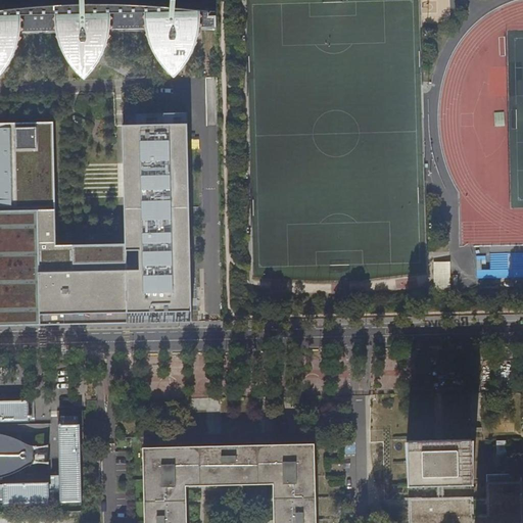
[(0,77),(2,75),(8,67),(10,64),(13,58),(14,57),(16,52),(18,48),(19,45),(20,40),(20,37),(21,33),(57,32),(58,37),(59,39),(60,42),(61,46),(62,49),(64,52),(66,56),(67,58),(68,60),(70,63),(74,67),(78,73),(80,75),(82,77),(85,80),(88,77),(90,75),(91,73),(95,67),(103,56),(107,47),(109,40),(111,31),(146,30),(148,36),(149,41),(152,49),(154,52),(158,60),(163,66),(167,70),(170,74),(174,78),(179,72),(183,66),(184,65),(188,58),(191,51),(194,46),(196,39),(198,35),(199,29),(215,29),(215,12),(212,12),(204,11),(189,9),(171,7),(150,6),(147,5),(127,5),(108,4),(84,4),(56,5),(37,7),(26,7),(11,9),(3,10),(0,10),(0,77)]
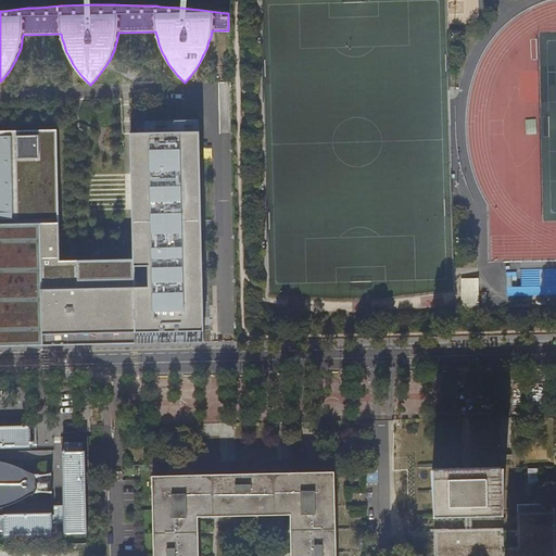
[(198,129),(198,118),(160,119),(160,129),(198,129)]
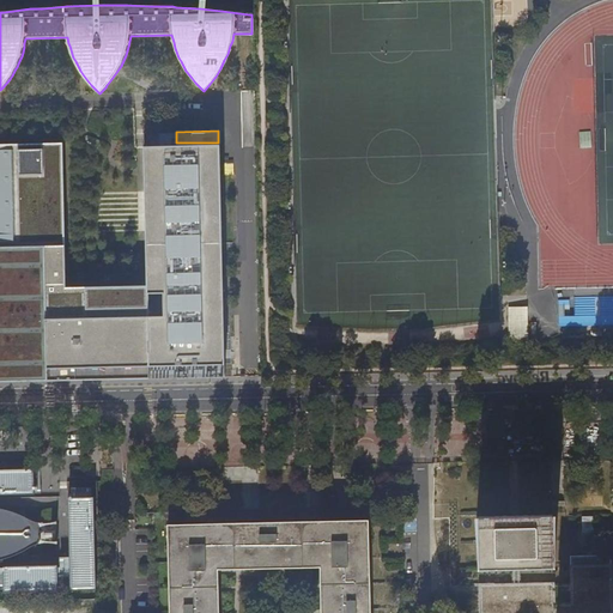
[(0,383),(43,382),(43,370),(145,368),(144,287),(64,290),(60,145),(0,146),(0,383)]
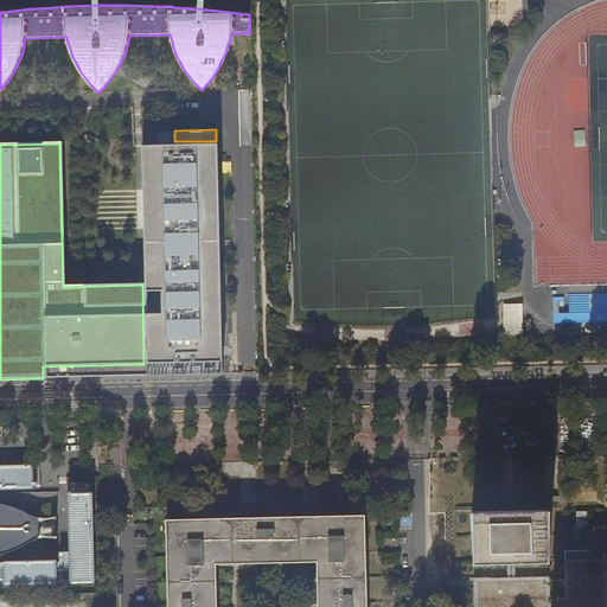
[(142,285),(144,364),(217,363),(212,145),(139,147),(142,285)]
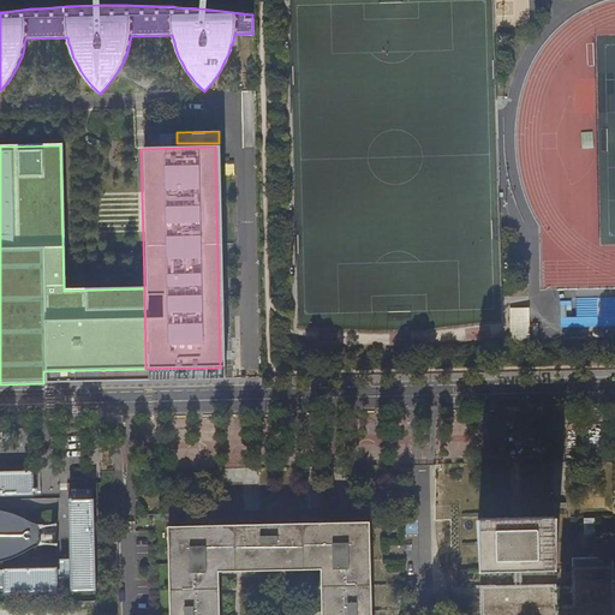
[(559,327),(590,327),(590,315),(573,314),(573,300),(559,300),(559,327)]
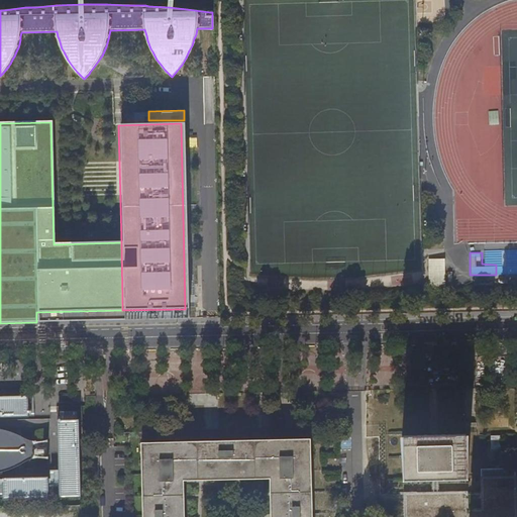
[(443,286),(443,259),(429,259),(430,286),(443,286)]
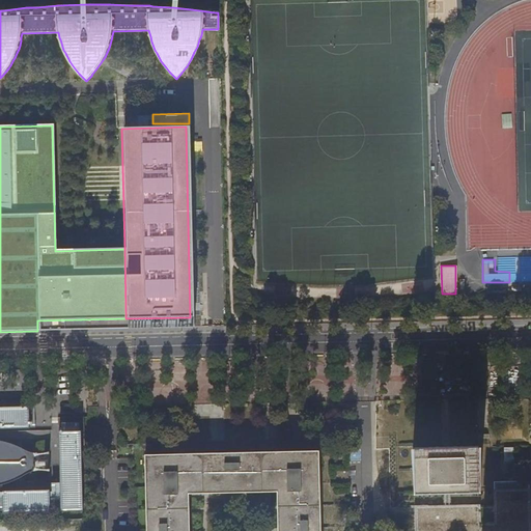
[(0,407),(0,429),(36,429),(35,406),(0,407)]
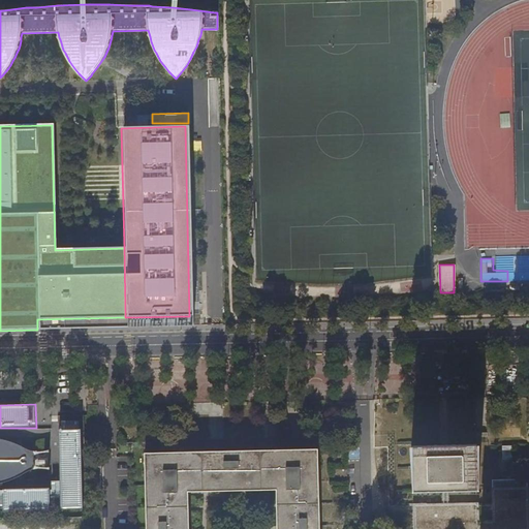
[(60,497),(60,510),(66,511),(82,511),(81,429),(59,430),(60,497)]
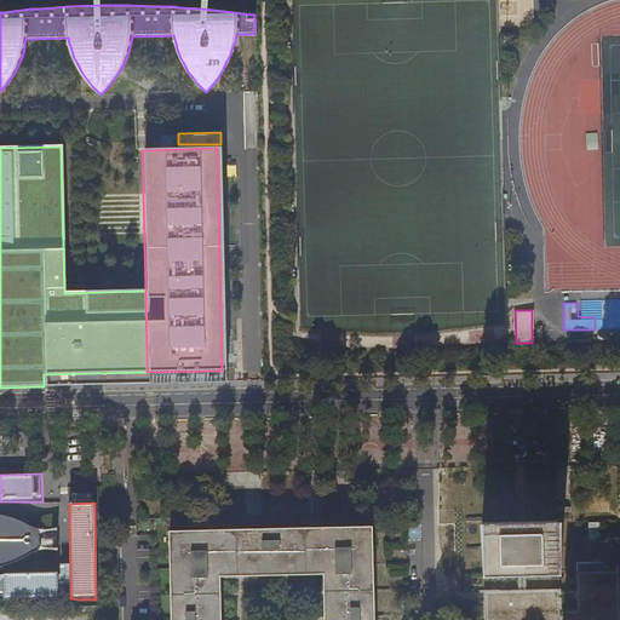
[(41,533),(39,528),(26,523),(15,518),(6,516),(0,514),(0,566),(0,567),(12,563),(39,550),(41,545),(41,533)]
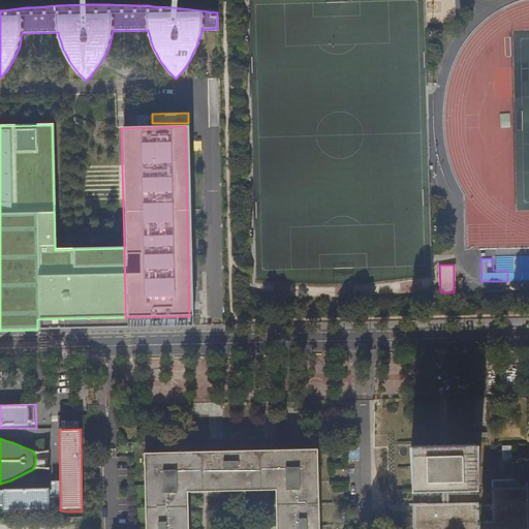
[(440,490),(447,490),(473,490),(472,445),(414,447),(415,491),(440,490)]
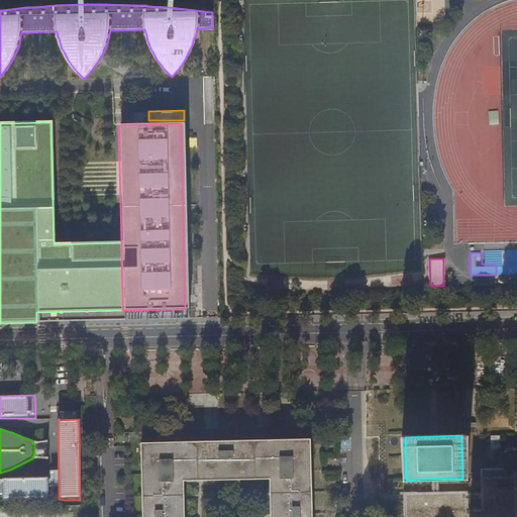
[(308,516),(307,442),(145,445),(146,516),(308,516)]
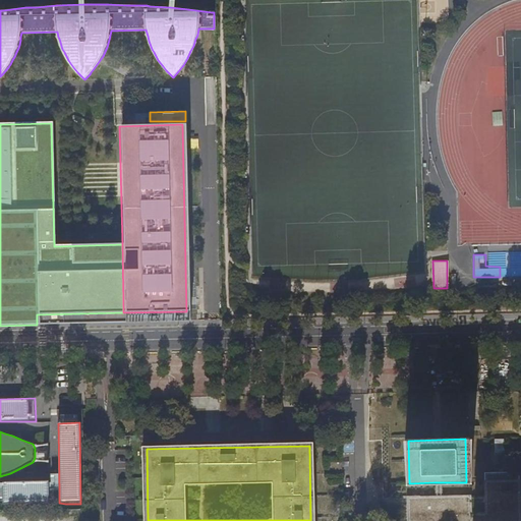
[(520,479),(484,479),(484,496),(441,496),(441,482),(433,482),(433,496),(406,497),(406,520),(520,520),(520,502),(520,501),(520,495),(520,479)]
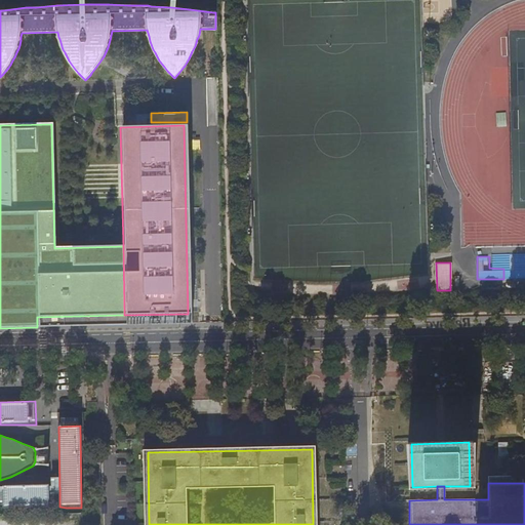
[(0,485),(0,508),(49,508),(49,497),(49,484),(0,485)]
